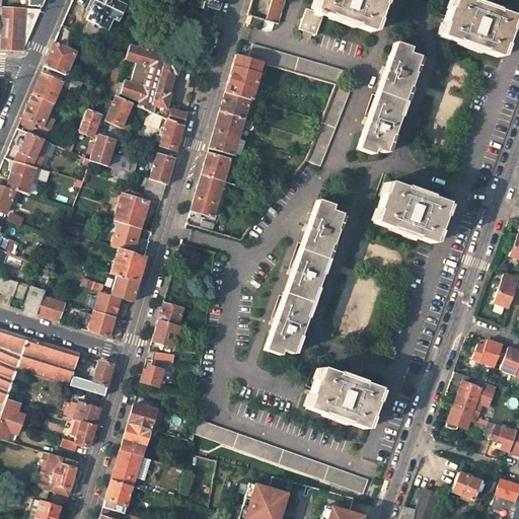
[(27,0),(27,9),(33,9),(34,7),(41,7),(44,0),(27,0)]
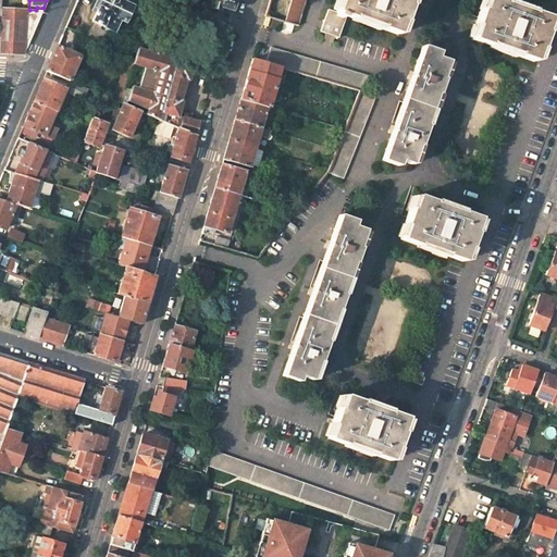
[(100,0),(95,13),(90,22),(93,23),(87,37),(104,44),(110,32),(113,33),(119,21),(123,23),(131,8),(115,0),(100,0)]
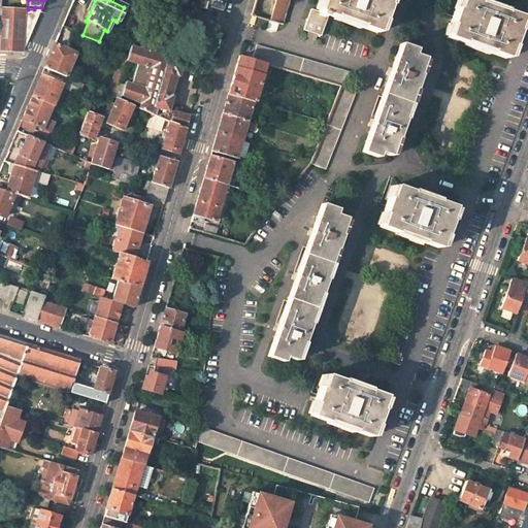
[(199,0),(198,6),(207,9),(208,6),(220,9),(222,0),(199,0)]
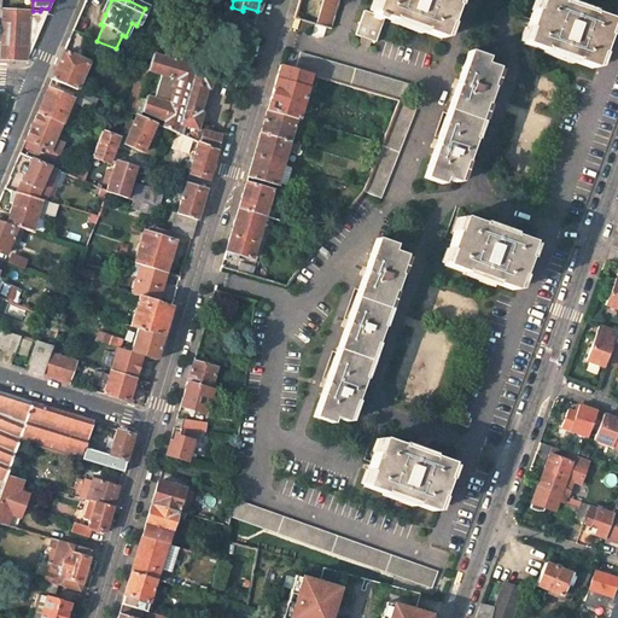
[(308,0),(297,0),(293,17),(302,19),(308,0)]
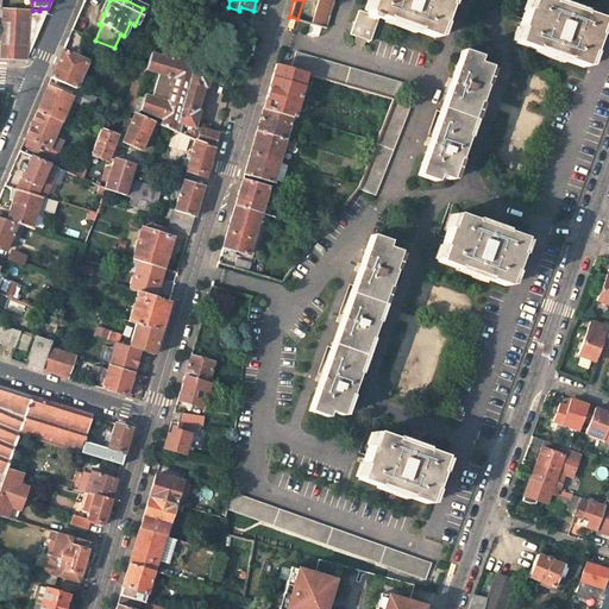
[(333,0),(318,0),(311,24),(325,27),(333,0)]
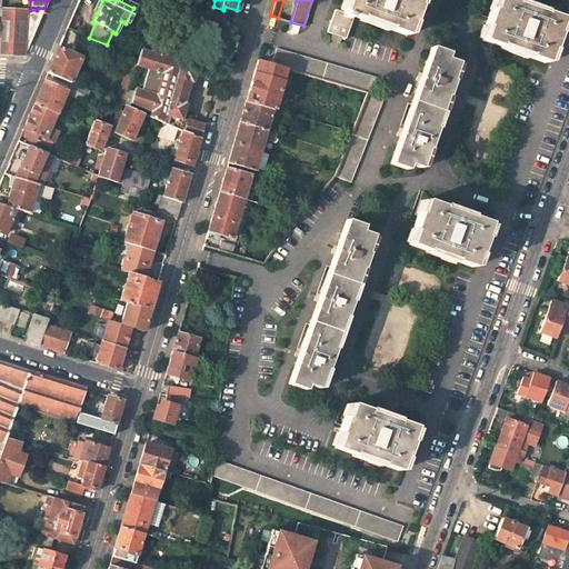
[(417,6),(419,0),(347,0),(343,13),(335,10),(326,32),(345,40),(353,17),(360,20),(361,18),(390,28),(389,30),(407,37),(411,22),(413,23),(419,7),(417,6)]
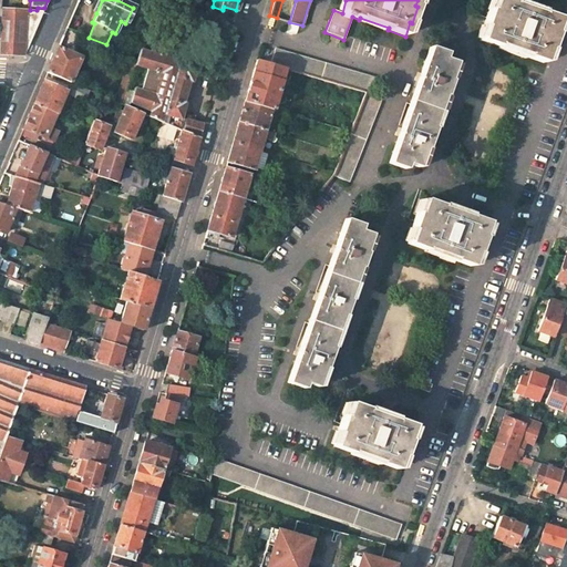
[(509,2),(501,0),(492,0),(488,11),(486,11),(480,27),(482,28),(477,41),(494,48),(494,45),(523,55),(522,58),(539,64),(545,51),(547,51),(554,34),(552,33),(557,20),(539,13),(538,16),(524,10),(525,7),(517,4),(516,7),(508,4),(509,2)]
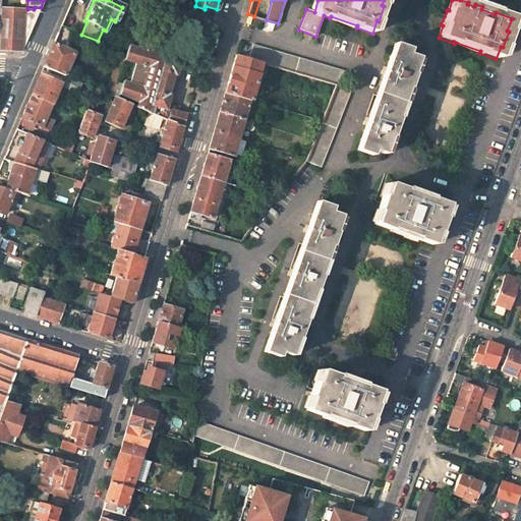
[(27,10),(1,8),(0,30),(0,50),(22,51),(29,37),(35,23),(27,20),(27,10)]
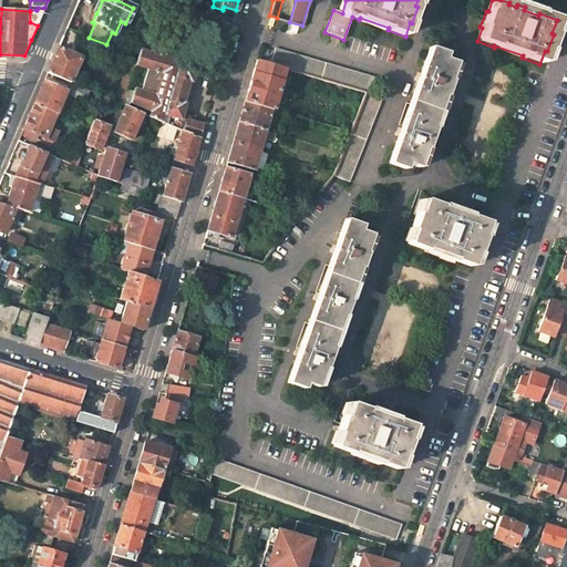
[(154,30),(148,47),(162,50),(166,33),(154,30)]
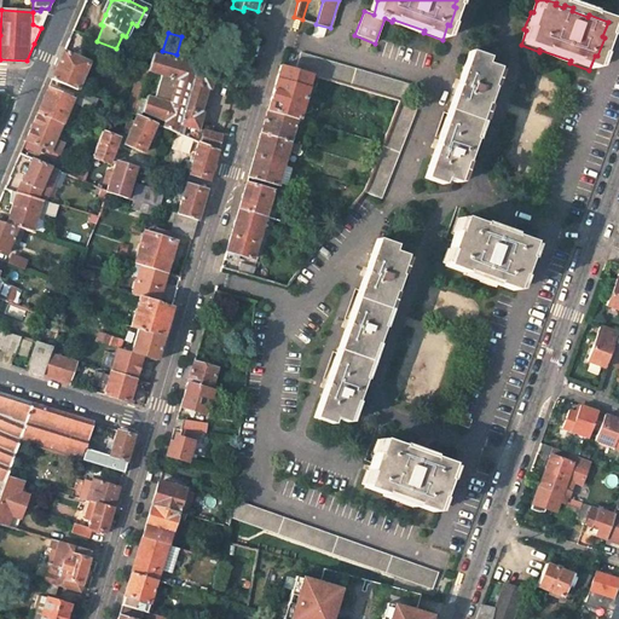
[(77,91),(79,86),(88,62),(63,51),(58,62),(51,79),(77,91)]
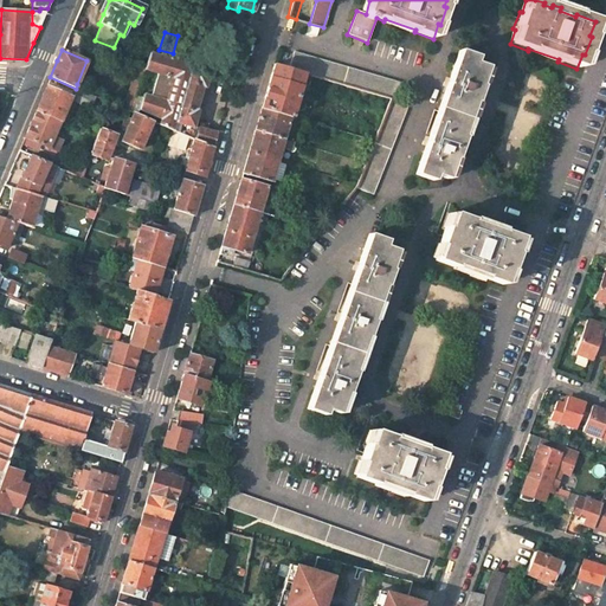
[(481,83),(487,66),(475,62),(477,57),(459,51),(447,83),(444,82),(442,88),(445,89),(426,142),(423,141),(420,146),(424,148),(414,173),(433,179),(434,174),(446,179),(453,158),(456,158),(459,149),(463,136),(462,135),(475,101),(476,101),(479,92),(483,84),(481,83)]
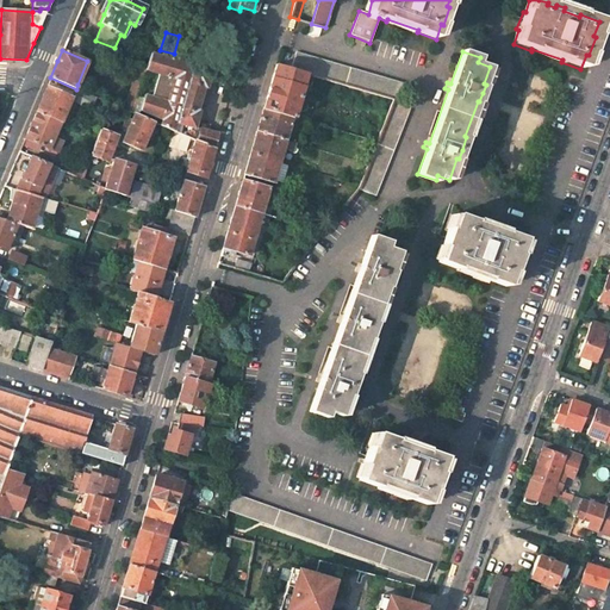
[(296,53),(291,69),(305,73),(324,79),(393,99),(388,112),(381,129),(377,142),(359,187),(375,194),(410,103),(399,99),(403,83),(296,53)]
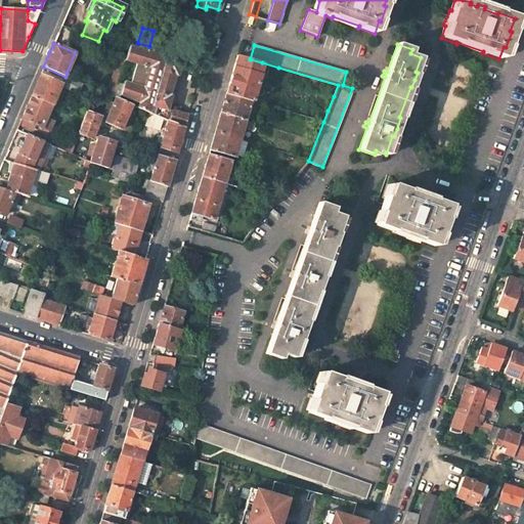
[(117,99),(137,108),(148,114),(163,120),(167,122),(183,129),(187,115),(177,113),(178,108),(171,106),(170,111),(165,110),(170,96),(167,95),(173,76),(176,77),(180,62),(129,46),(125,59),(135,63),(128,84),(123,82),(117,99)]
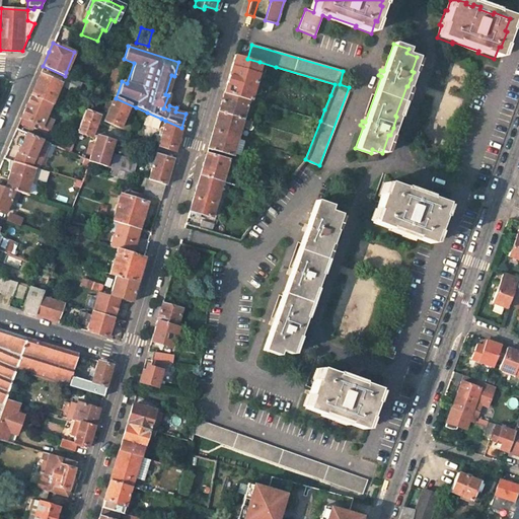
[(260,62),(247,59),(234,55),(223,91),(248,99),(260,62)]
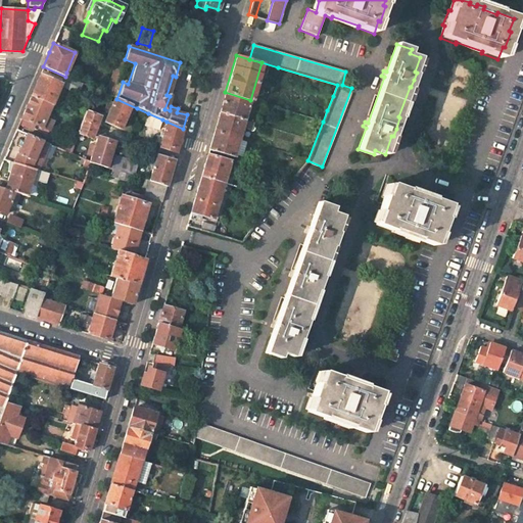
[(125,60),(116,57),(105,94),(112,97),(125,60)]
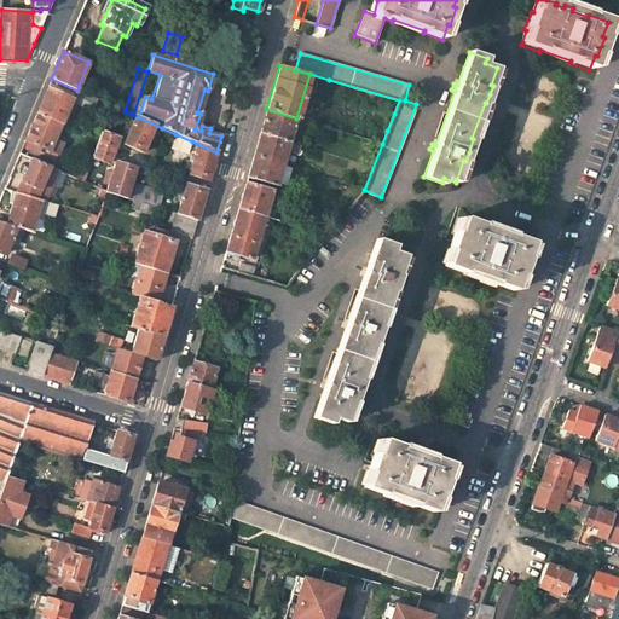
[(239,74),(225,69),(220,85),(235,88),(239,74)]
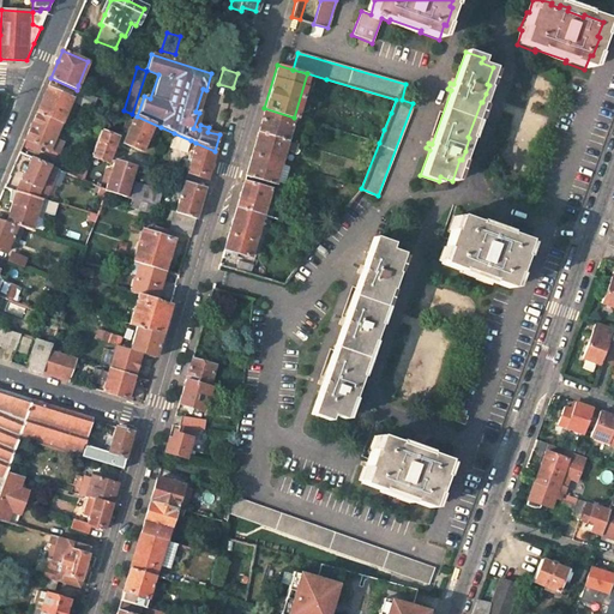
[(132,114),(134,115),(137,116),(144,96),(150,98),(158,74),(146,70),(146,71),(132,114)]
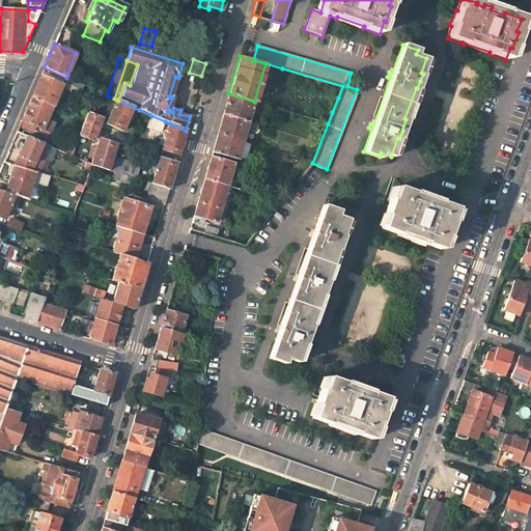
[(338,98),(342,86),(282,68),(278,80),(338,98)]
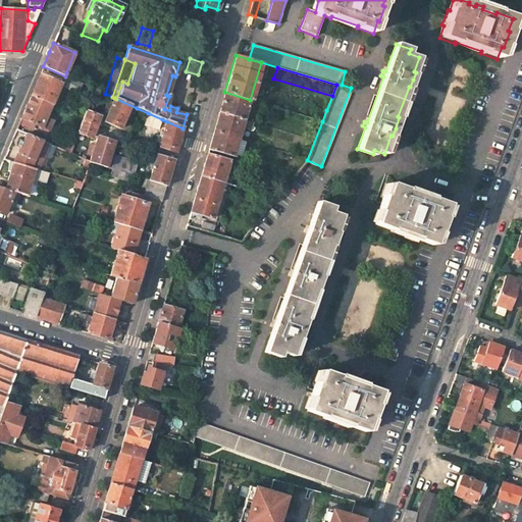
[(46,73),(44,76),(61,84),(62,81),(46,73)]
